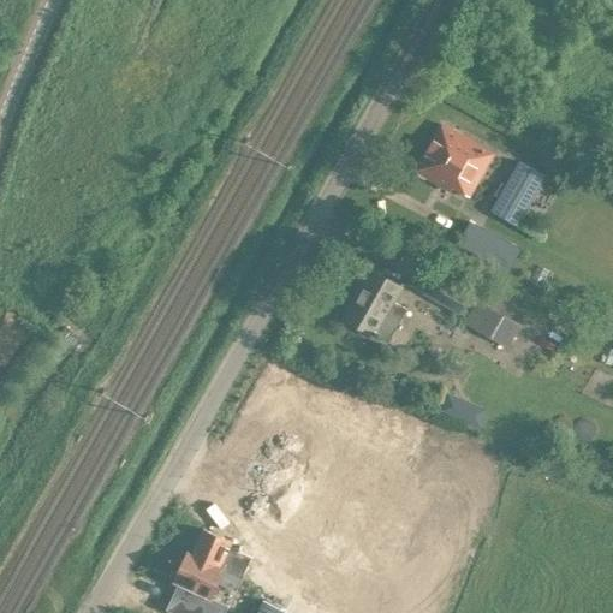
[(415,171),(418,173),(420,177),(424,180),(428,179),(450,192),(453,188),(464,195),(465,194),(470,197),(495,154),(442,119),(439,128),(429,144),(415,171)]
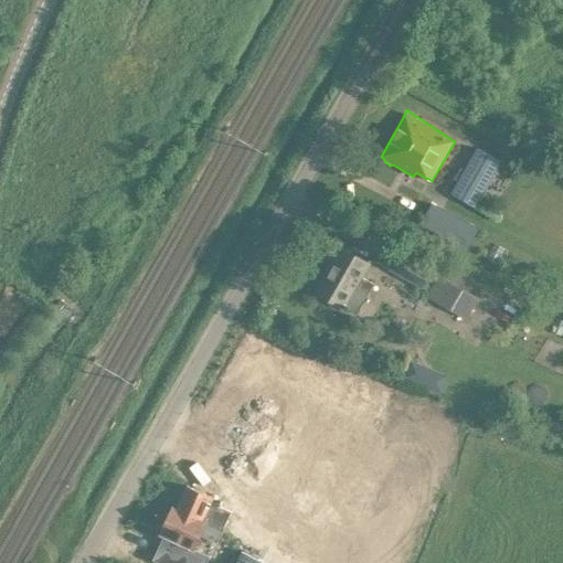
[(450,194),(476,208),(502,161),(478,147),(450,194)]
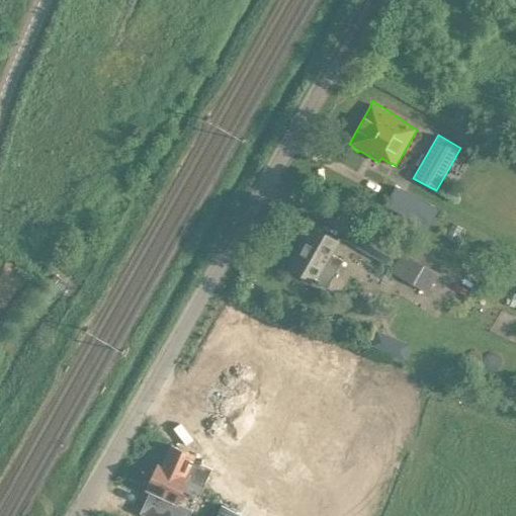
[(385,205),(429,230),(440,209),(396,185),(385,205)]
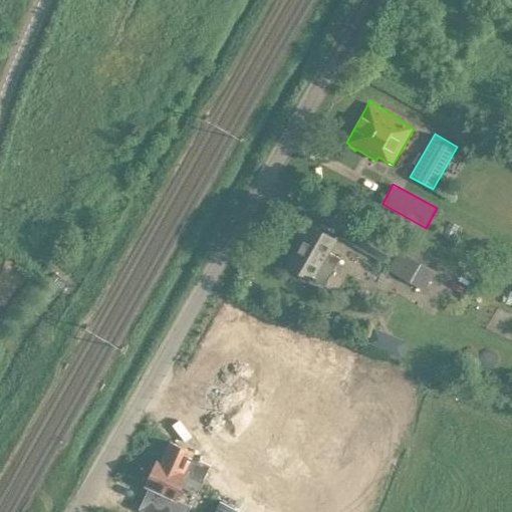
[(315,281),(316,280),(323,285),(332,270),(339,258),(328,252),(335,240),(310,226),(296,251),(295,250),(286,266),(311,280),(312,279),(315,281)]
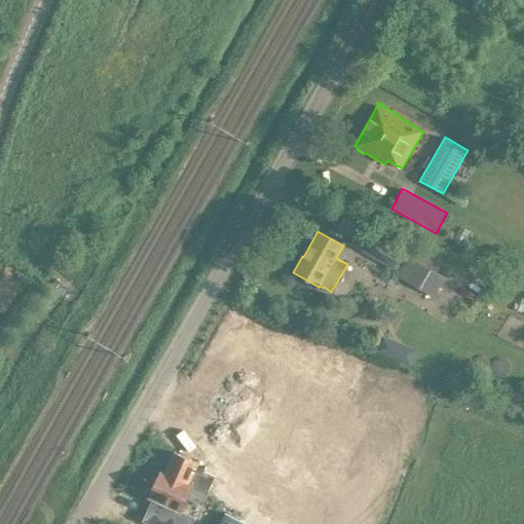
[(365,232),(357,247),(391,267),(400,253),(365,232)]
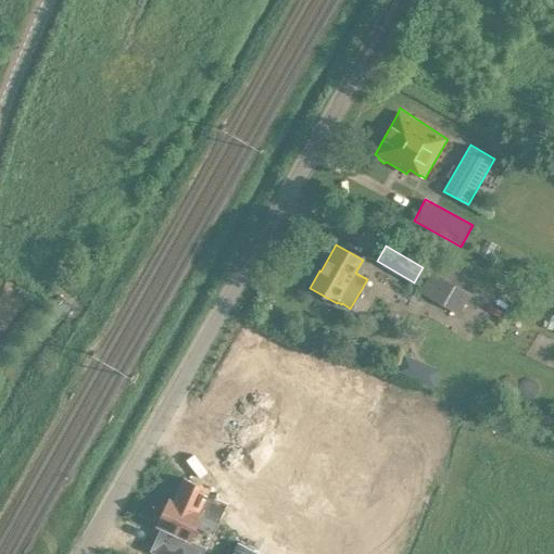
[(465,292),(437,276),(426,294),(454,311),(465,292)]
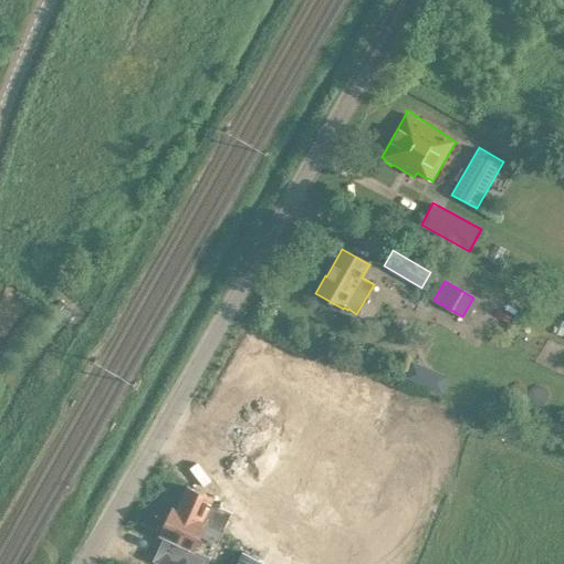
[(414,363),(407,379),(424,386),(428,377),(424,367),(414,363)]
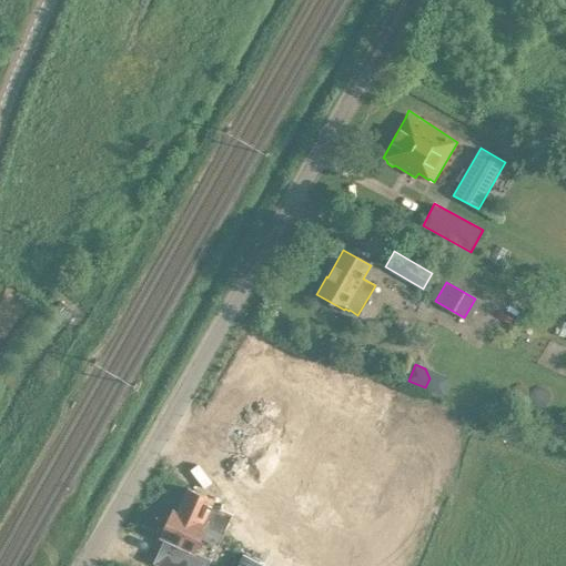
[(174,509),(173,511),(208,527),(224,534),(233,516),(220,511),(221,508),(213,504),(214,501),(188,487),(177,511),(174,509)]
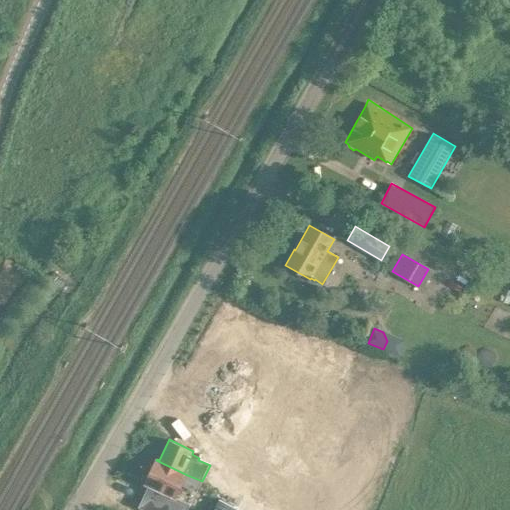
[(176,499),(182,487),(196,494),(202,482),(187,475),(156,460),(146,485),(176,499)]
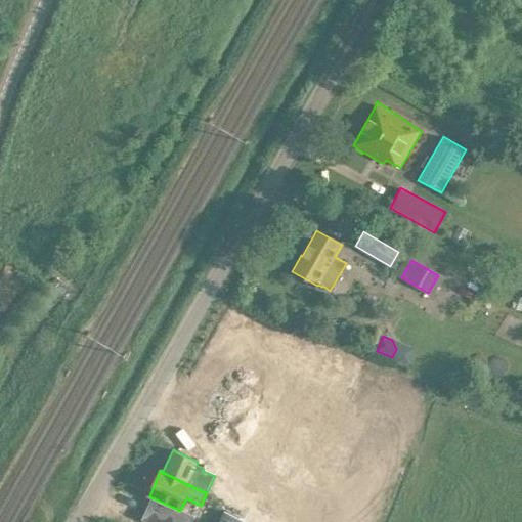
[(222,515),(219,521),(249,521),(225,511),(222,515)]
